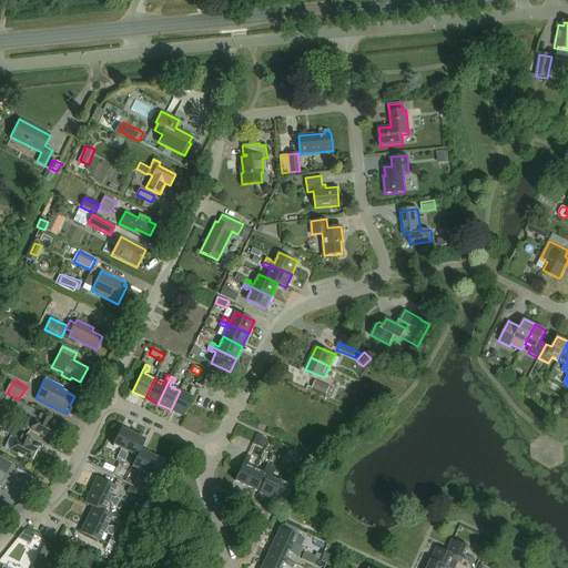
[(312,387),(307,386),(306,391),(311,392),(312,391),(331,399),(335,389),(315,381),(312,387)]
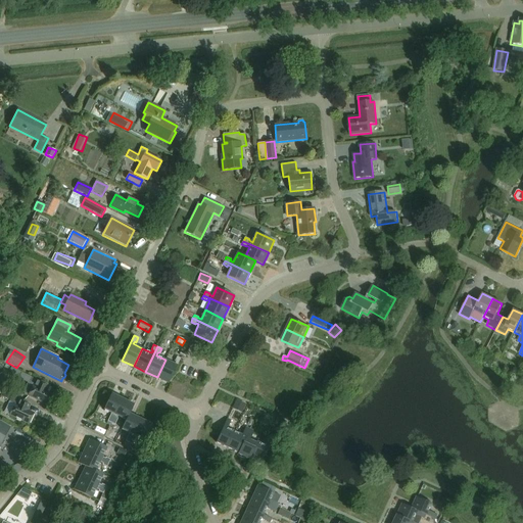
[(165,360),(157,377),(169,383),(181,358),(177,357),(175,361),(176,362),(175,364),(165,360)]
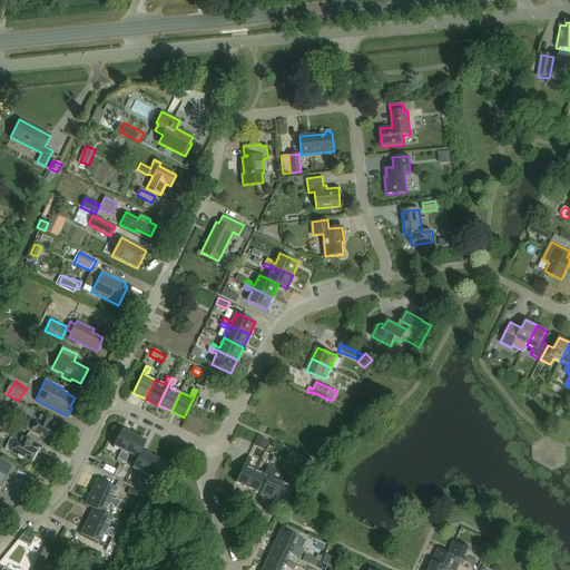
[(30,418),(25,429),(50,441),(57,430),(53,428),(56,422),(12,401),(9,409),(19,414),(20,412),(30,418)]
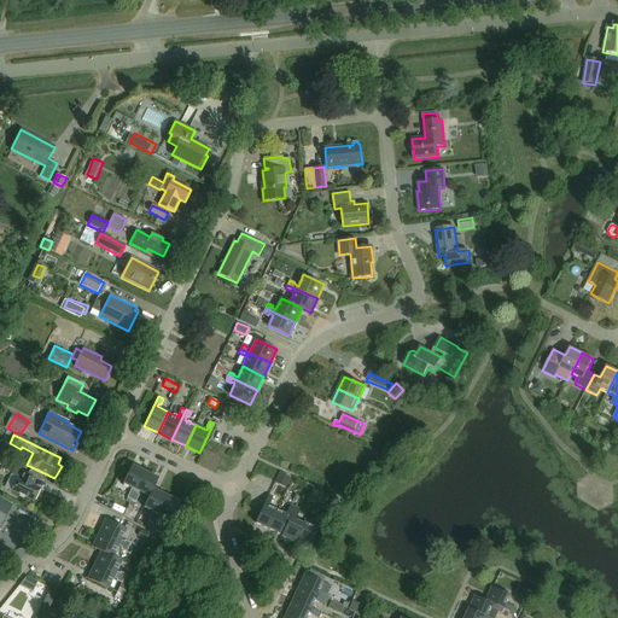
[(132,465),(123,483),(132,488),(128,496),(132,499),(145,471),(132,465)]
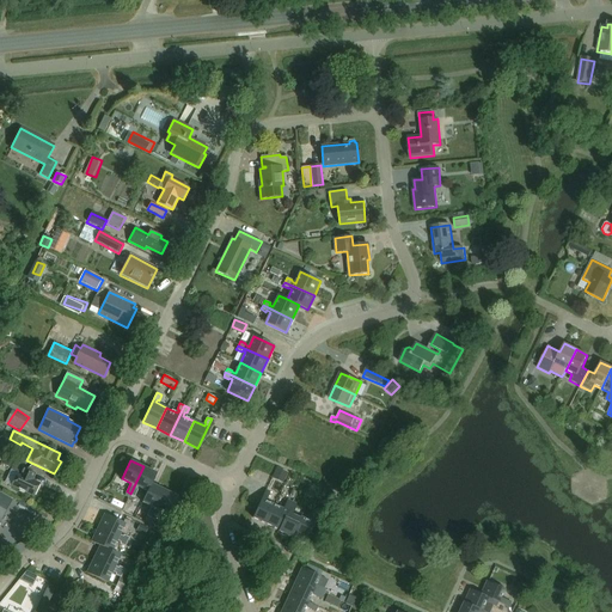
[(34,496),(40,483),(24,476),(28,470),(14,463),(11,469),(18,472),(12,485),(34,496)]
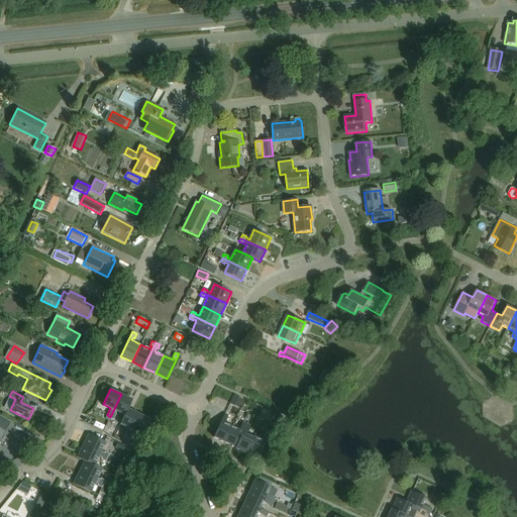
[(121,394),(110,417),(114,419),(117,412),(124,415),(127,409),(128,409),(132,400),(121,394)]
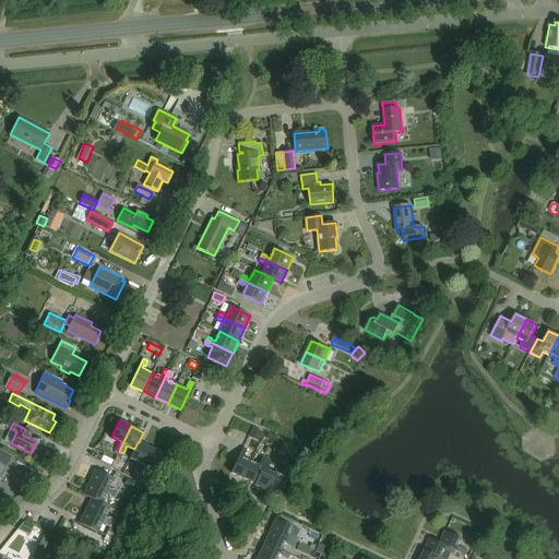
[(263,432),(252,427),(248,437),(258,442),(263,432)]
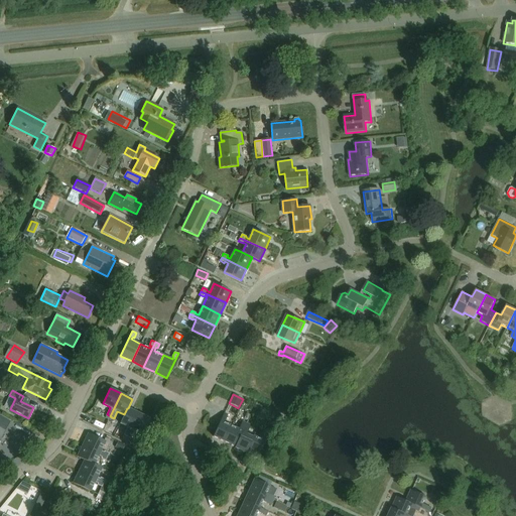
[(127,408),(124,414),(120,423),(127,426),(123,434),(127,436),(138,413),(128,408),(127,408)]
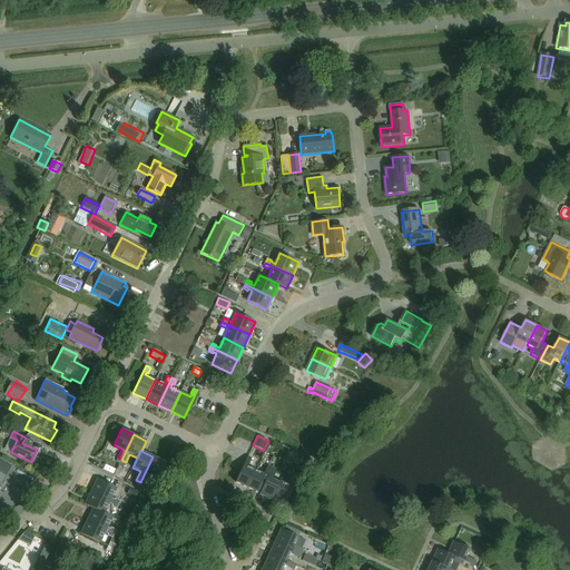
[(153,457),(140,482),(145,484),(148,475),(157,479),(165,463),(153,457)]
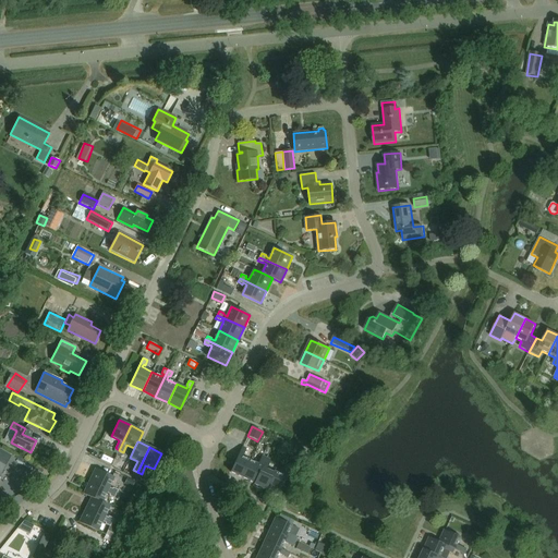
[(242,447),(231,472),(243,476),(250,461),(242,458),(246,448),(242,447)]
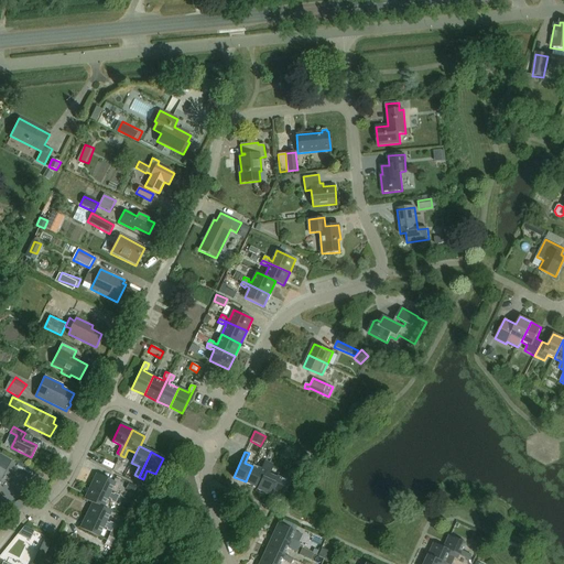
[(246,481),(258,488),(270,463),(264,461),(261,469),(252,466),(246,481)]
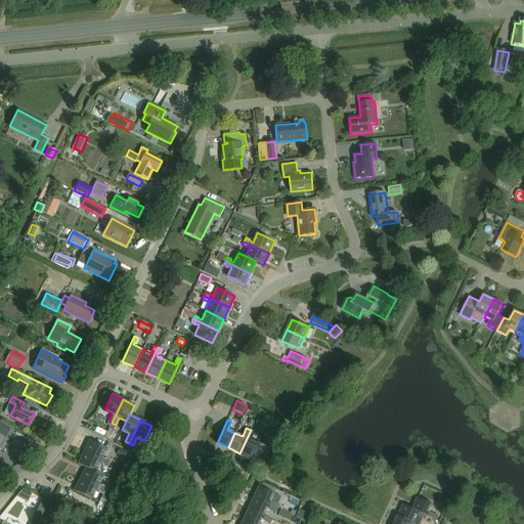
[(239,453),(238,454),(251,460),(251,459),(250,459),(257,444),(250,441),(255,432),(251,430),(239,453)]
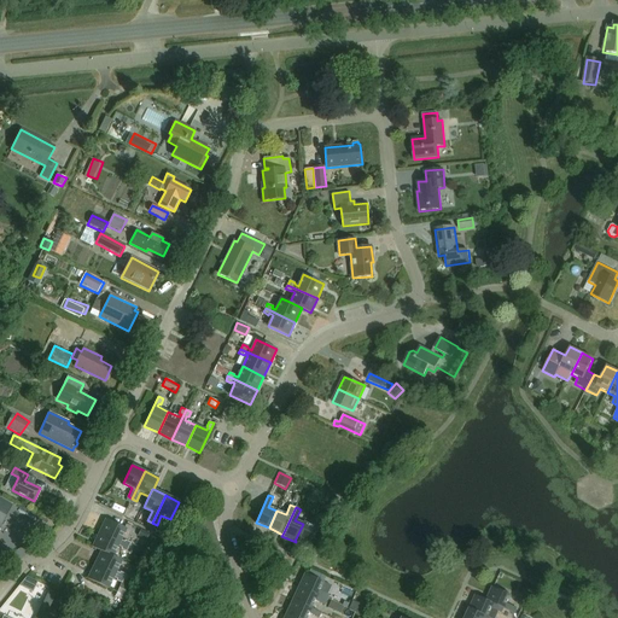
[(295,541),(296,541),(309,547),(321,519),(316,517),(313,526),(303,523),(303,524),(295,541)]
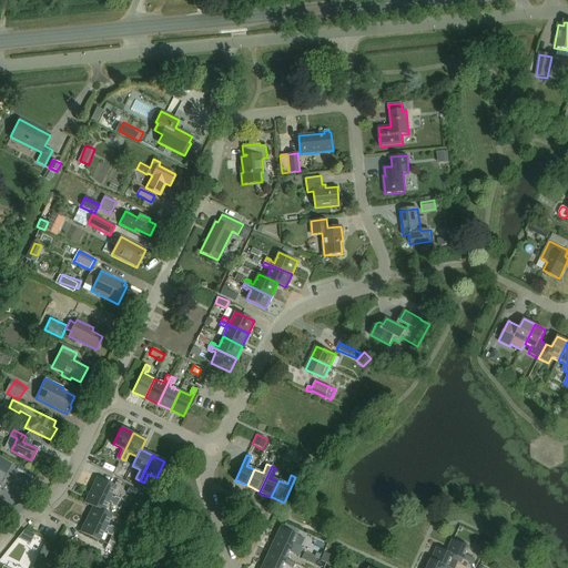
[(98,477),(91,489),(118,503),(120,498),(115,496),(114,497),(111,496),(117,486),(98,477)]
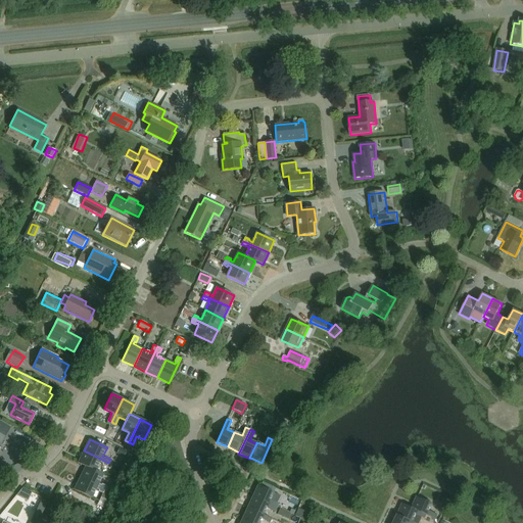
[(124,459),(127,452),(116,446),(113,455),(124,459)]
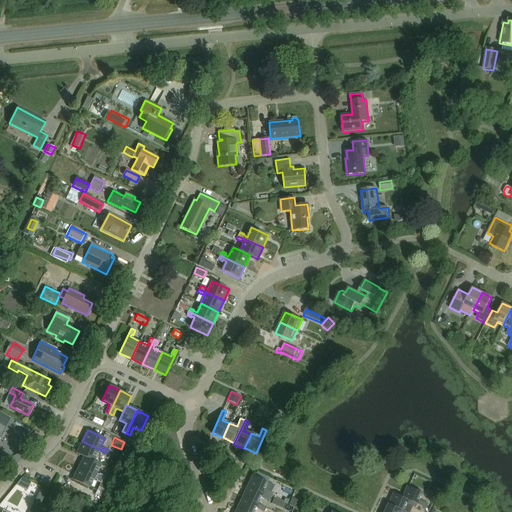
[(82,441),(76,453),(83,456),(93,461),(98,452),(100,454),(100,455),(104,457),(106,453),(82,441)]
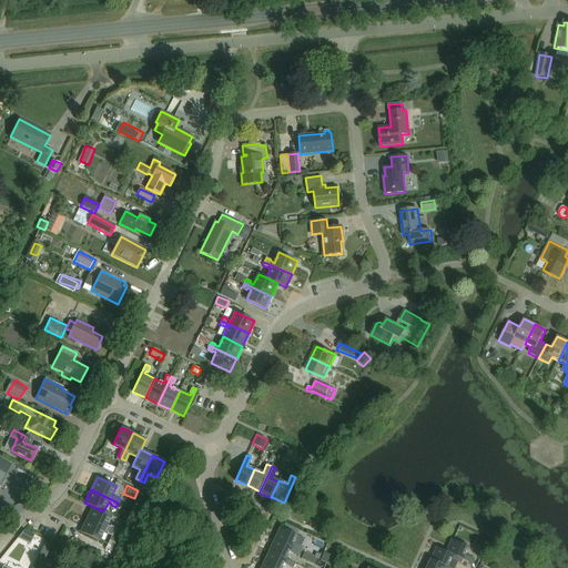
[(92,506),(87,518),(113,531),(115,528),(111,526),(110,527),(107,525),(111,515),(103,511),(92,506)]
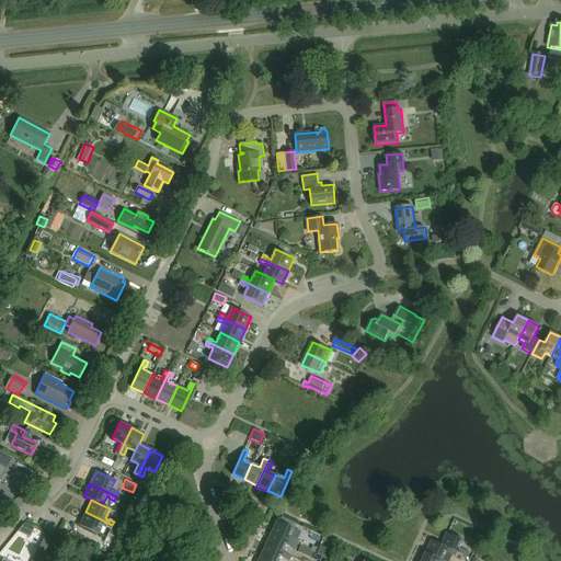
[(86,512),(79,525),(98,534),(103,524),(106,525),(105,527),(110,529),(112,525),(86,512)]
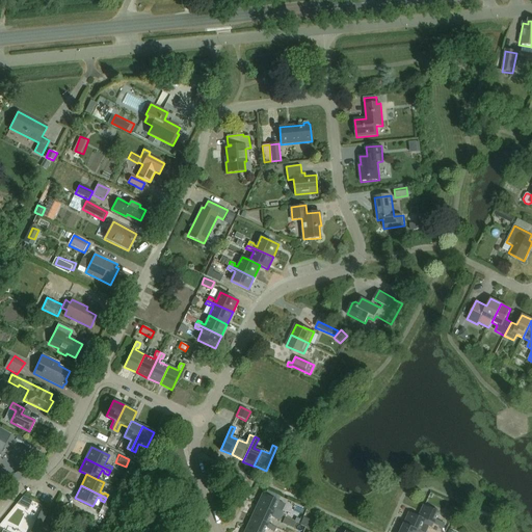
[(263,494),(258,505),(281,515),(283,511),(274,508),(278,501),(263,494)]
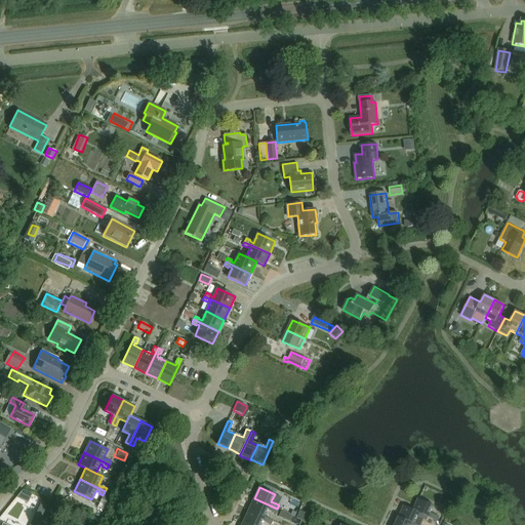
[(102,499),(109,503),(112,496),(106,492),(102,499)]
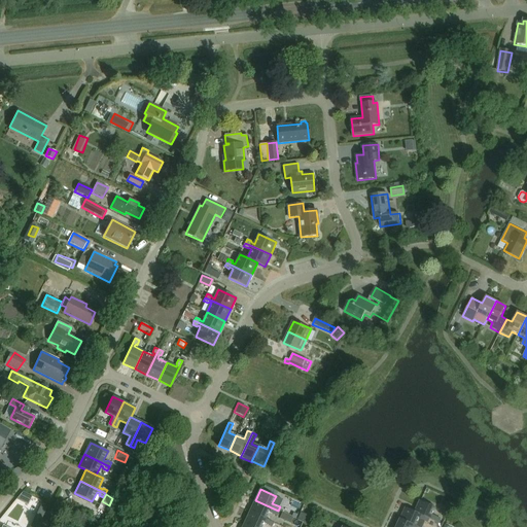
[(255,500),(250,511),(265,518),(268,512),(276,516),(278,511),(255,500)]
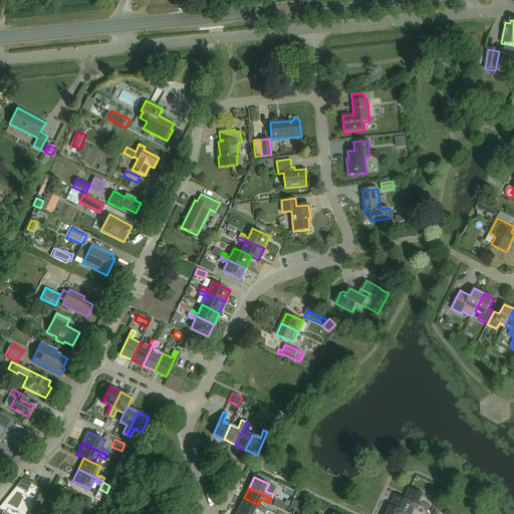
[(410,488),(405,499),(419,505),(419,506),(428,510),(430,506),(422,502),(425,495),(410,488)]
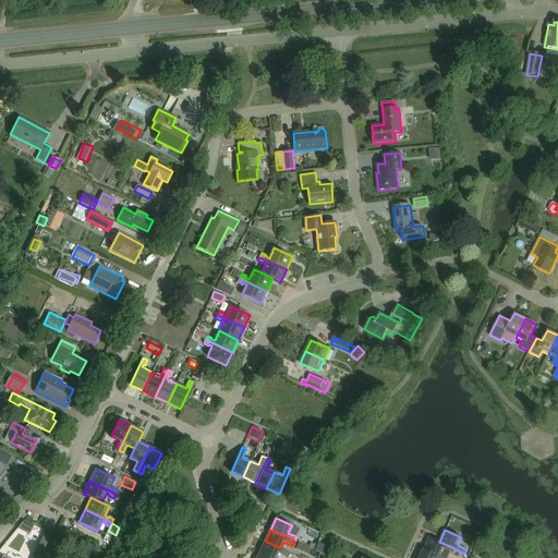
[(429,536),(424,548),(441,556),(445,549),(453,553),(455,549),(455,548),(439,542),(429,536)]
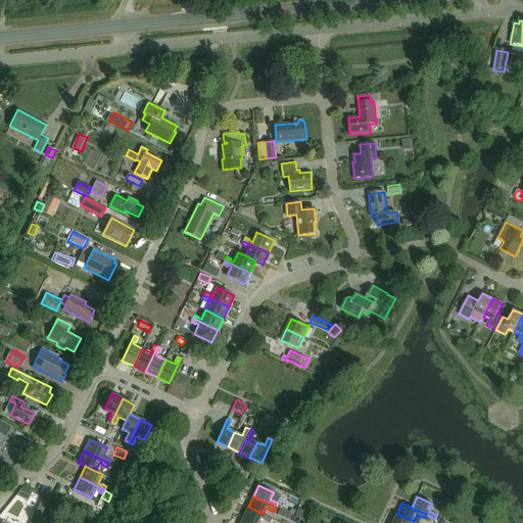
[(243,519),(252,522),(258,522),(262,518),(270,522),(271,518),(263,514),(248,507),(243,519)]
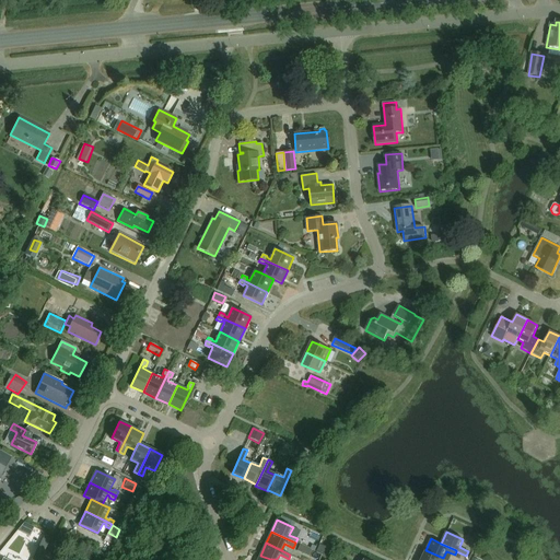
[(327,557),(331,549),(319,544),(316,551),(327,557)]
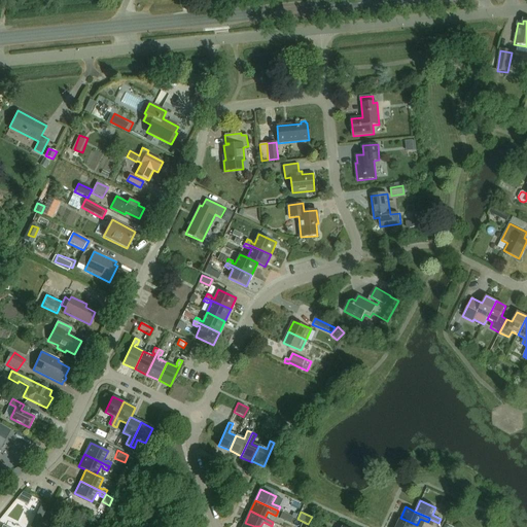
[(280,513),(278,518),(284,521),(287,516),(280,513)]
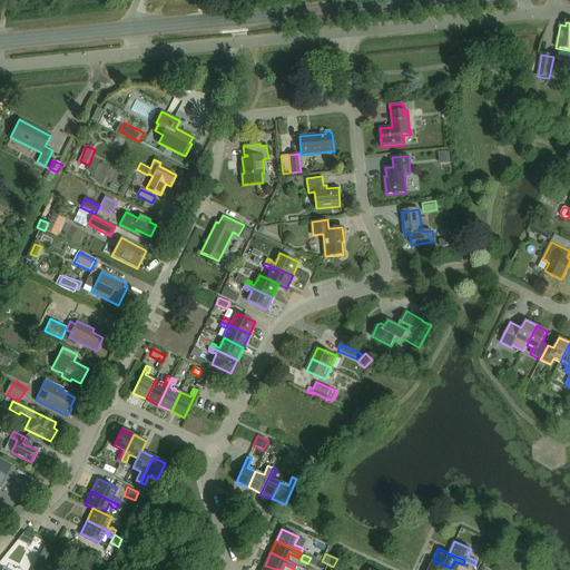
[(433,560),(429,569),(454,569),(451,568),(433,560)]
